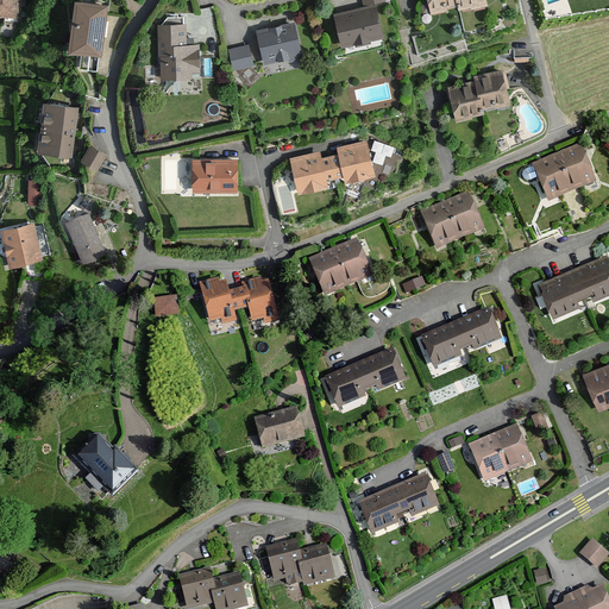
[(0,0),(0,13),(25,14),(25,0),(0,0)]
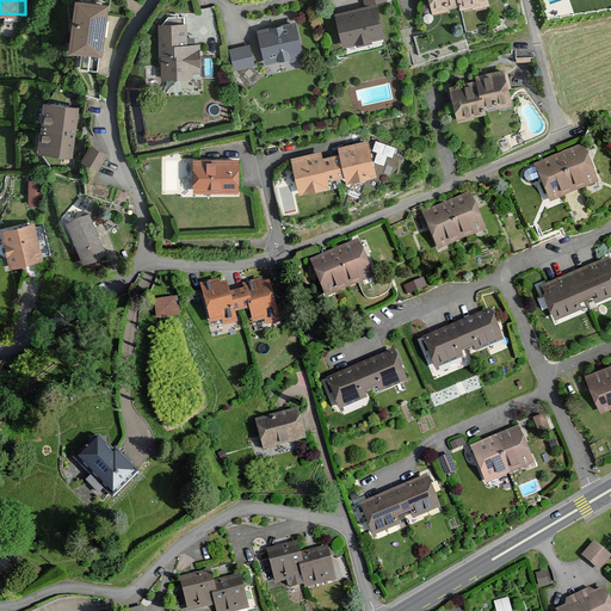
[(107,1),(97,0),(68,0),(61,48),(98,55),(107,1)]
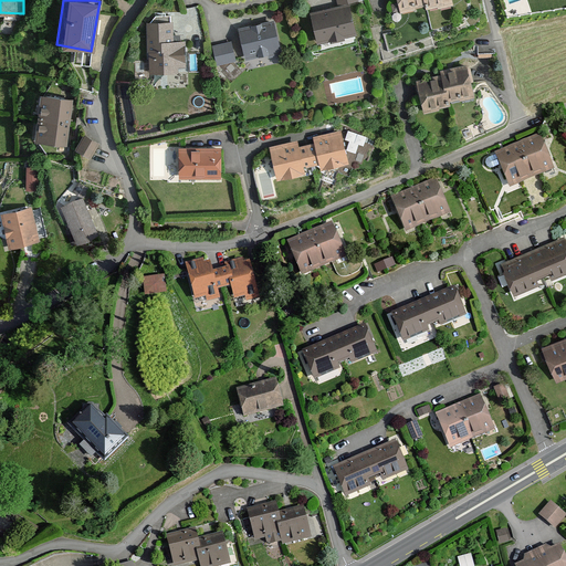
[(307,10),(315,42),(354,33),(347,1),(349,0),(335,0),(336,3),(307,10)]
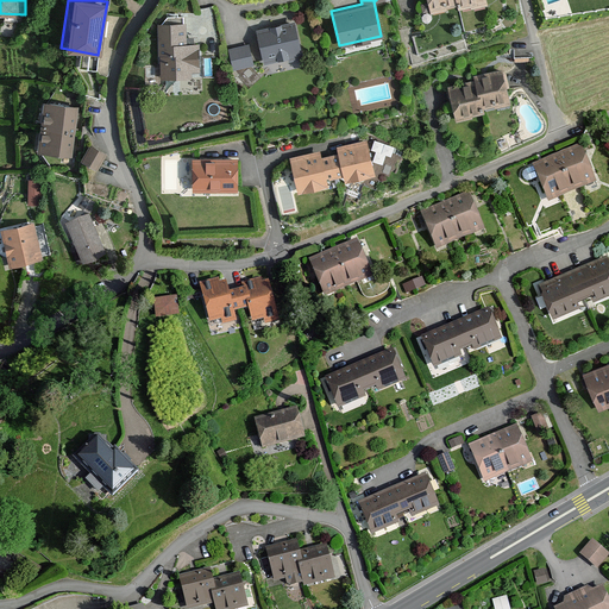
[(425,0),(428,14),(456,7),(453,0),(425,0)]
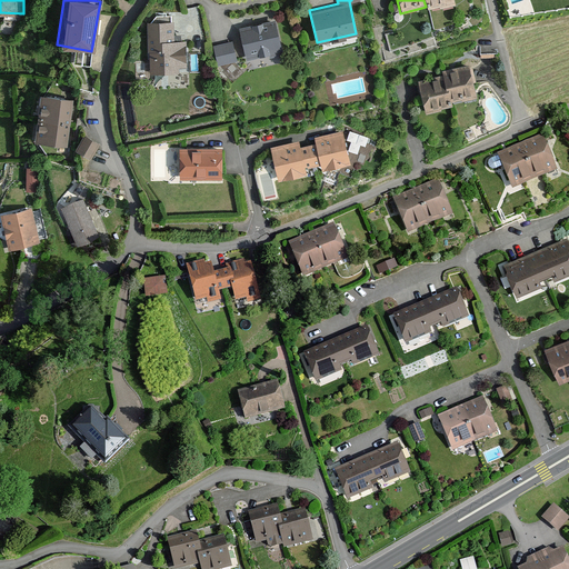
[(451,0),(423,0),(426,7),(427,10),(452,3),(451,0)]
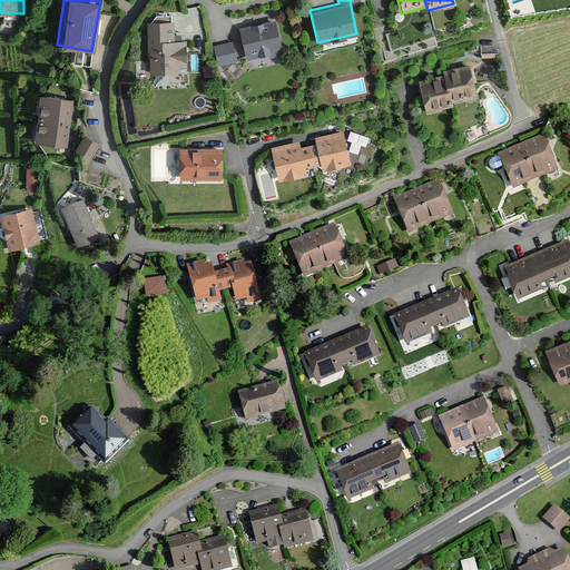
[(239,25),(246,60),(283,52),(276,17),(239,25)]
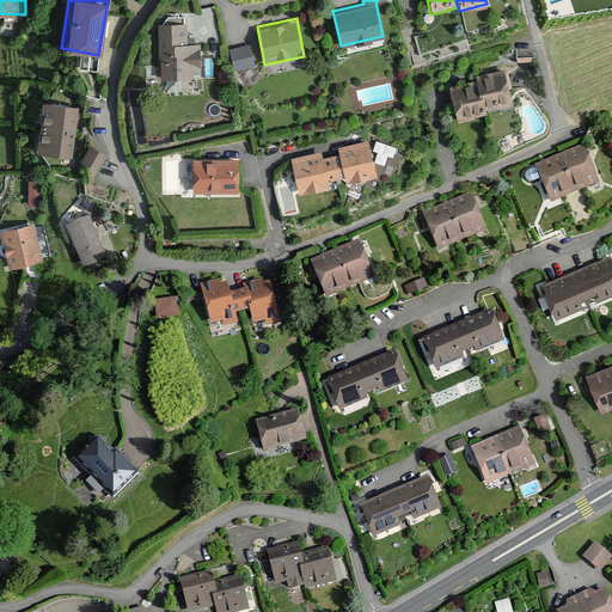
[(155,23),(157,78),(201,77),(200,41),(187,41),(185,22),(155,23)]
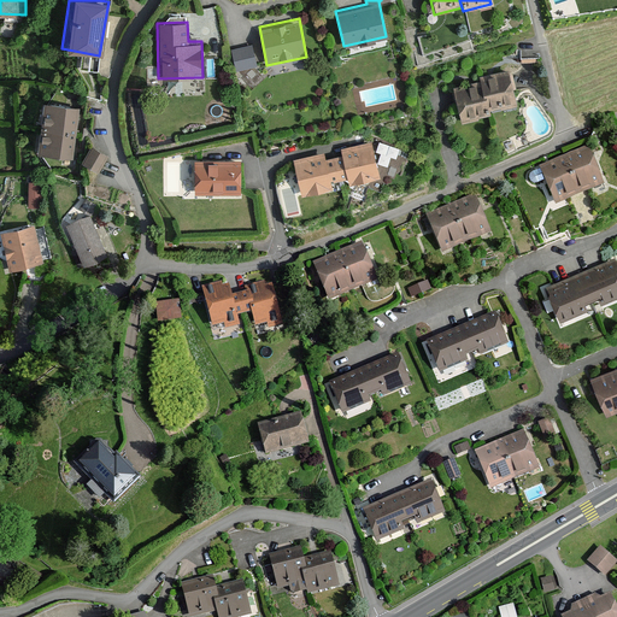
[(230,47),(235,70),(257,65),(252,43),(230,47)]
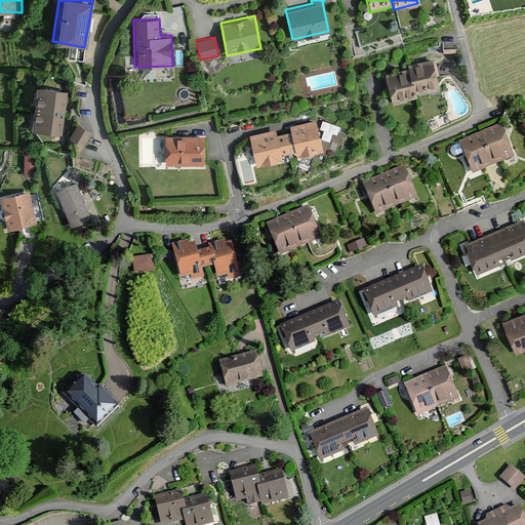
[(408,66),(409,71),(414,93),(440,87),(434,59),(408,66)]
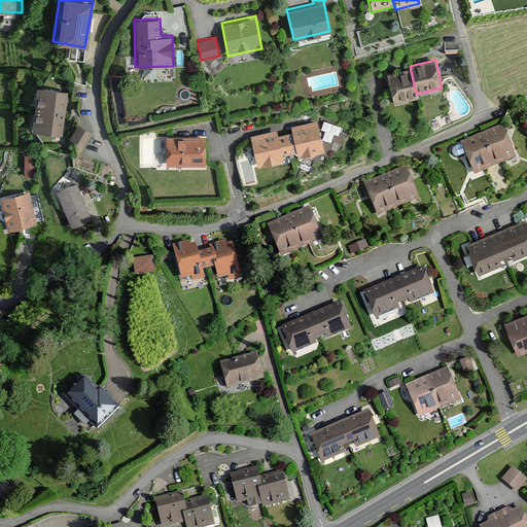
[(417,99),(416,94),(411,71),(385,77),(391,105),(417,99)]
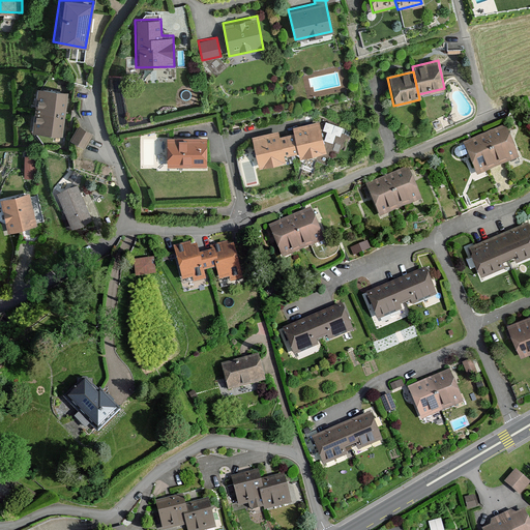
[(70,92),(35,87),(29,130),(64,135),(70,92)]
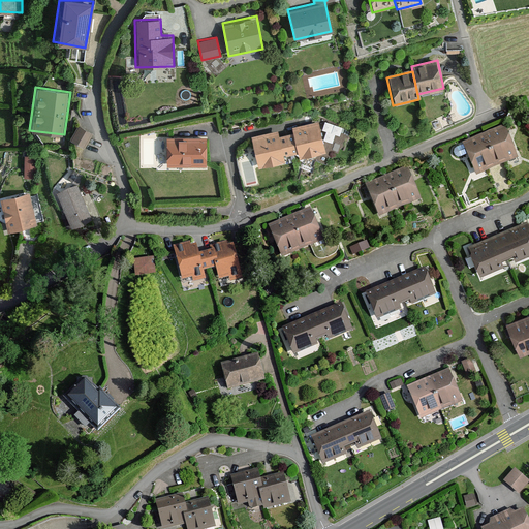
[(291,132),(284,134),(288,153),(297,151),(298,157),(324,151),(317,121),(290,128),(291,132)]
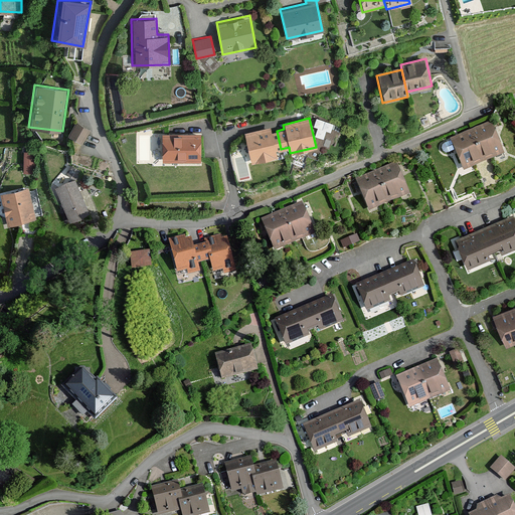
[(89,129),(75,121),(67,135),(79,143),(89,129)]
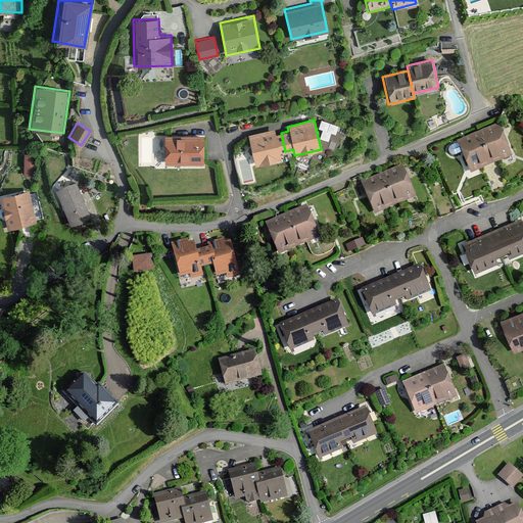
[(490,163),(512,155),(500,125),(478,133),(490,163)]
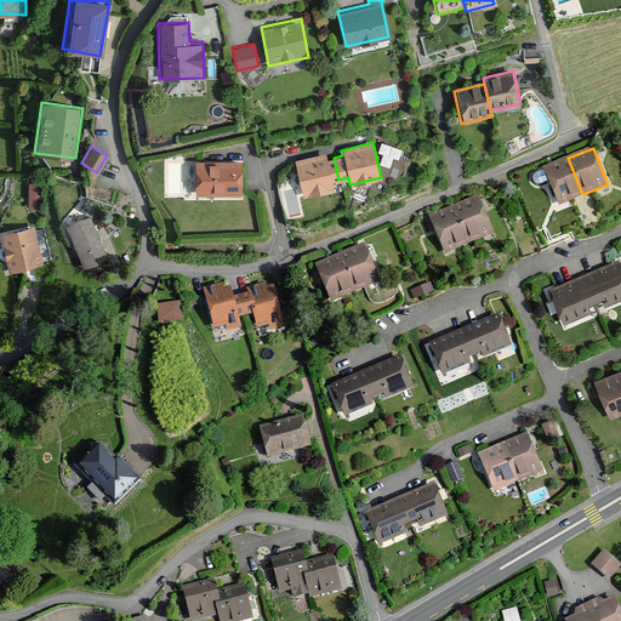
[(330,182),(339,180),(334,158),(325,160),(324,154),(292,161),(301,197),(331,189),(330,182)]
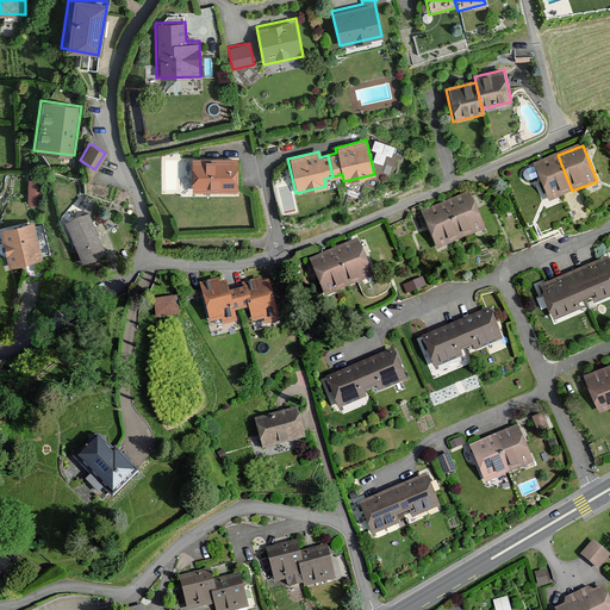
[(547,200),(572,191),(558,155),(533,165),(547,200)]
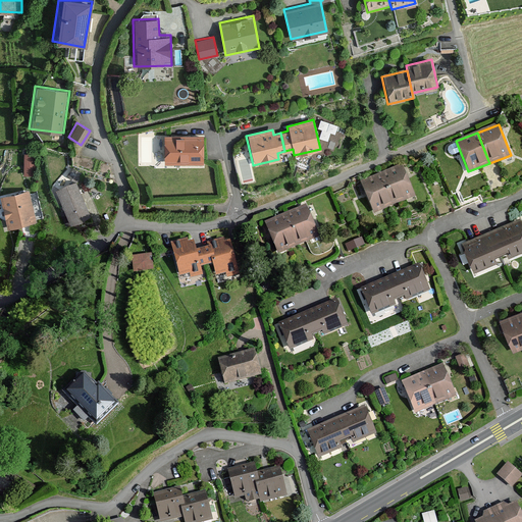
[(160,164),(202,163),(202,135),(160,136),(160,164)]
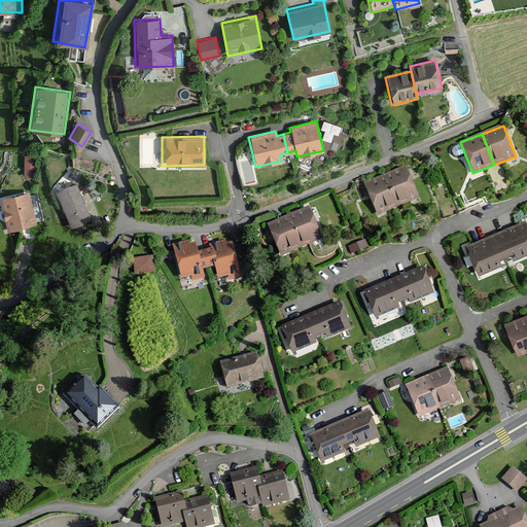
[(396,206),(418,197),(406,166),(384,175),(396,206)]
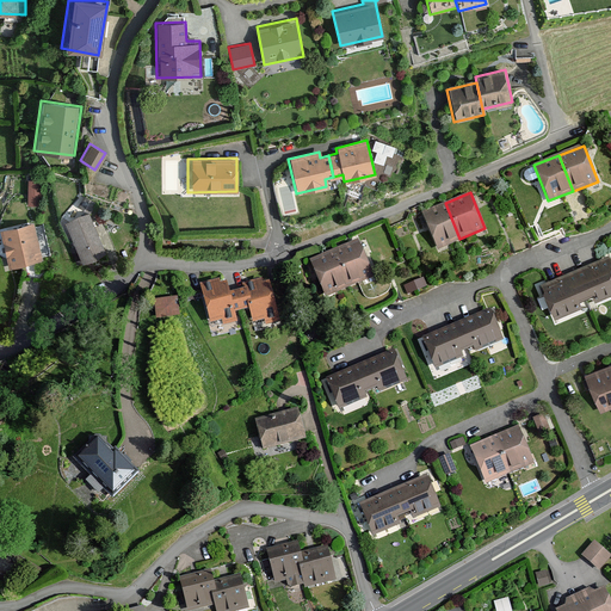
[(434,248),(460,239),(445,203),(420,213),(434,248)]
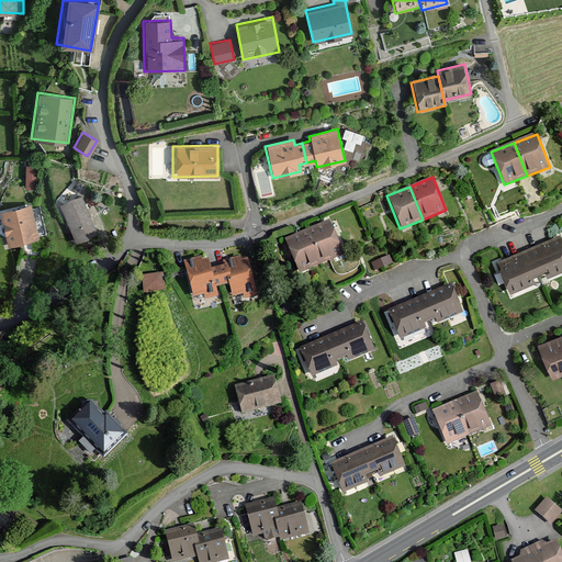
[(85,194),(62,203),(77,243),(100,234),(85,194)]
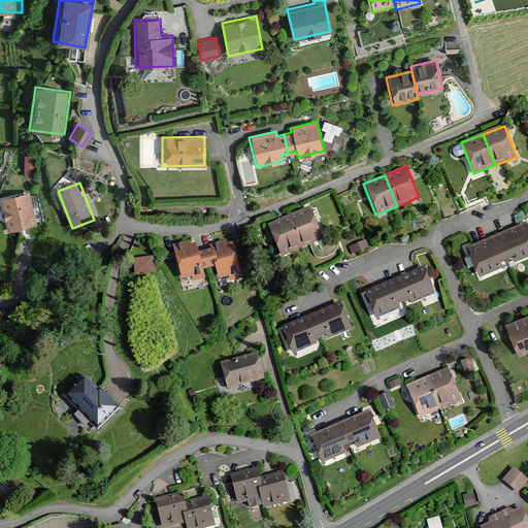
[(32,192),(1,198),(8,231),(39,224),(32,192)]
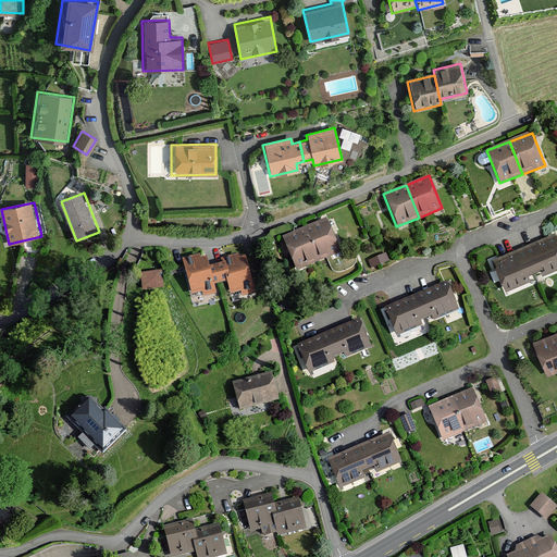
[(316,259),(338,250),(325,218),(302,226),(316,259)]
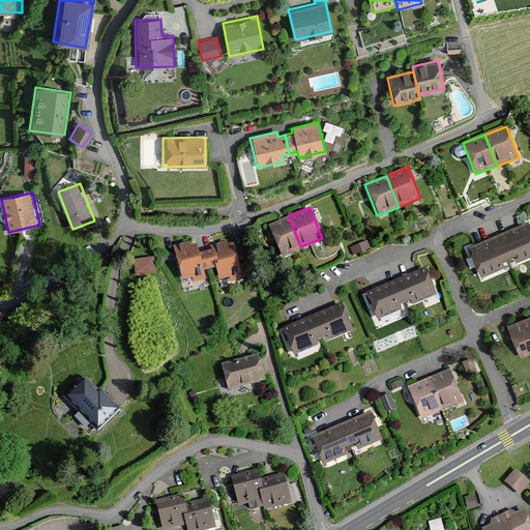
[(278,255),(300,246),(288,215),(266,224),(278,255)]
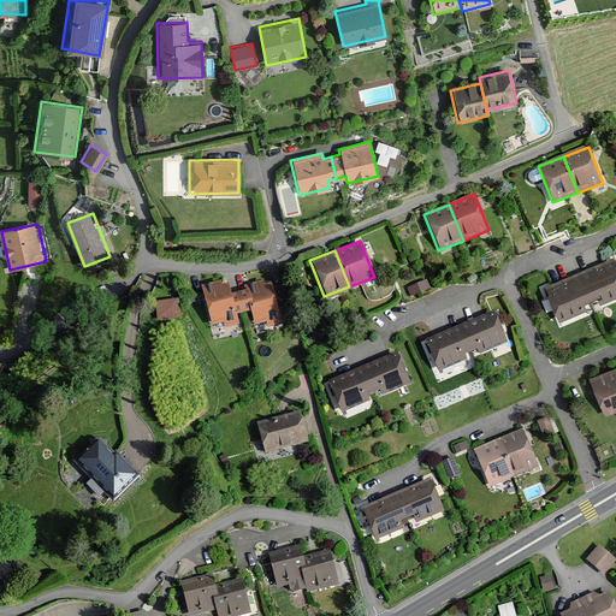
[(615,262),(615,259),(579,272),(590,298),(596,296),(598,303),(615,296),(615,262)]
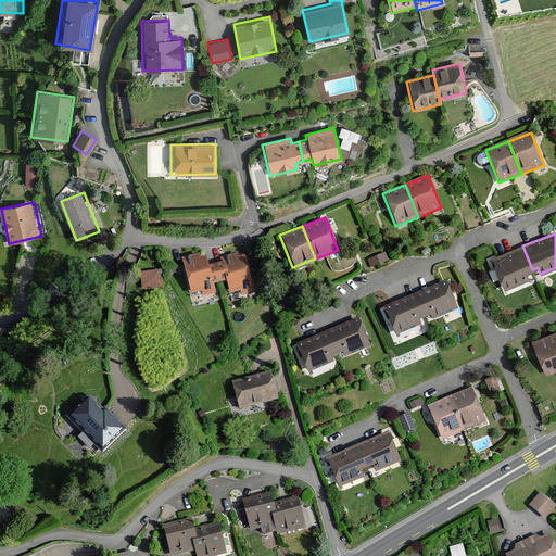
[(526,272),(532,269),(522,245),(492,257),(504,289),(529,279),(526,272)]
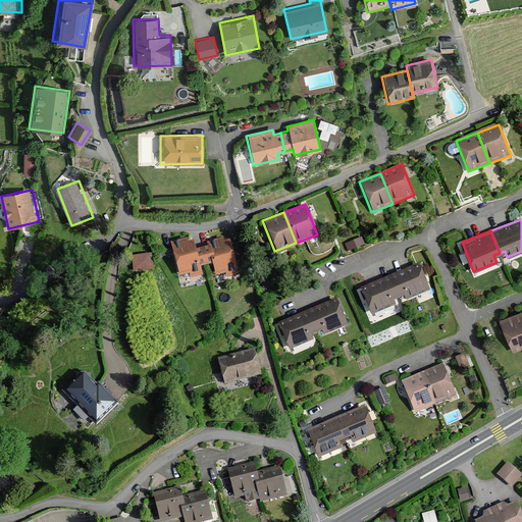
[(191,238),(169,242),(176,278),(202,273),(201,266),(211,264),(213,275),(237,271),(229,239),(193,246),(191,238)]
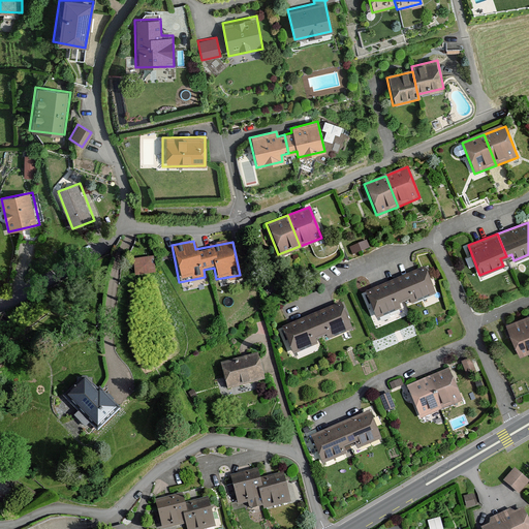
[(134,274),(154,274),(154,256),(134,257),(134,274)]
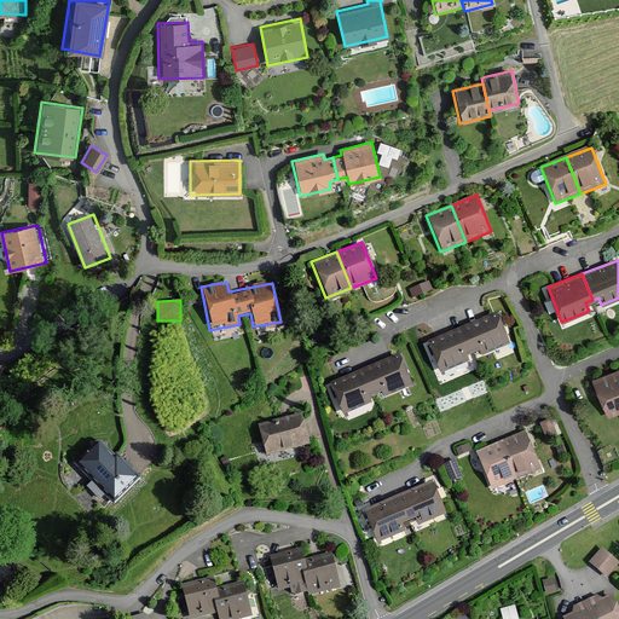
[(493,312),(457,327),(469,352),(475,350),(478,358),(508,346),(493,312)]
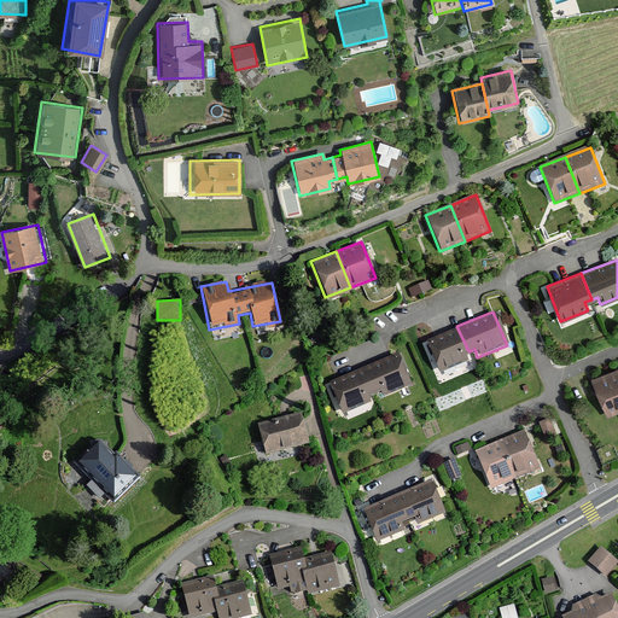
[(461,355),(468,351),(456,326),(424,339),(437,373),(465,362),(461,355)]
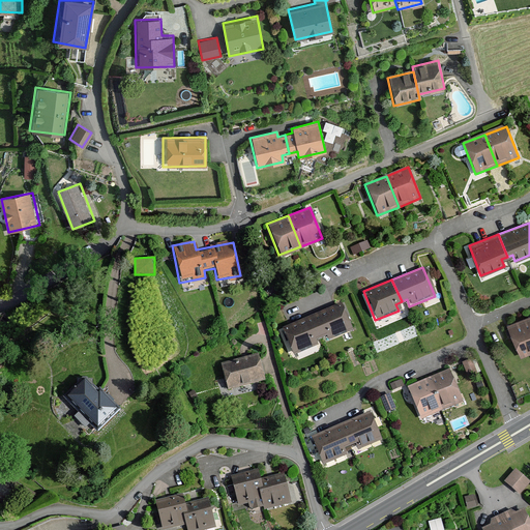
[(342,301),(311,314),(320,336),(326,334),(328,341),(353,331),(342,301)]
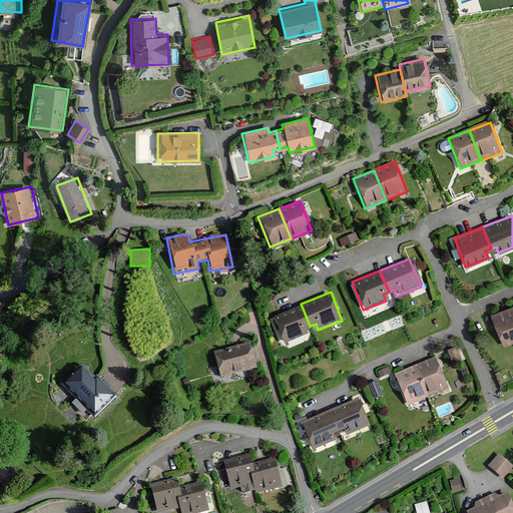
[(305,328),(310,326),(301,304),(274,315),(285,344),(307,335),(305,328)]
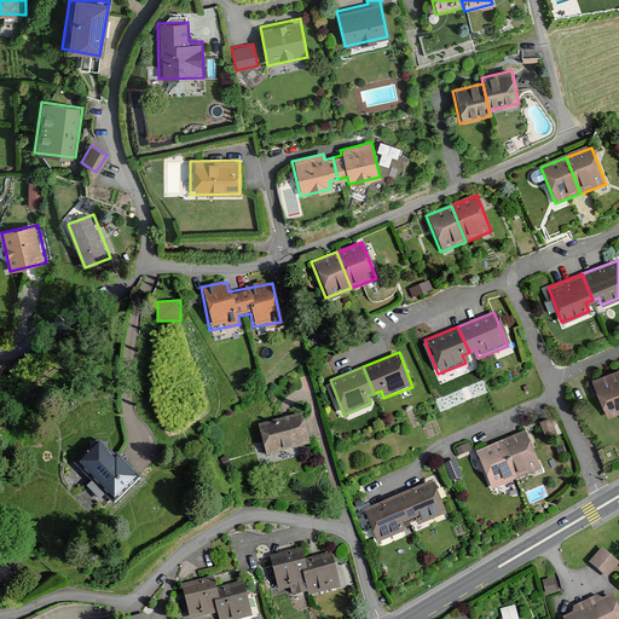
[(618,411),(618,375),(618,371),(591,382),(606,417),(618,411)]
